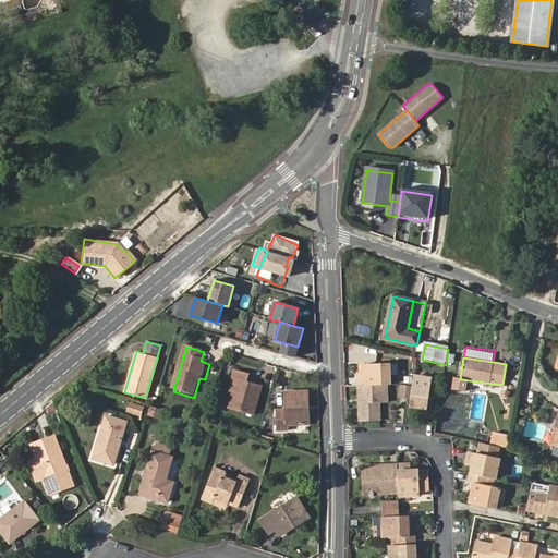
[(360,377),(360,387),(386,385),(390,385),(389,364),(365,365),(365,377),(360,377)]
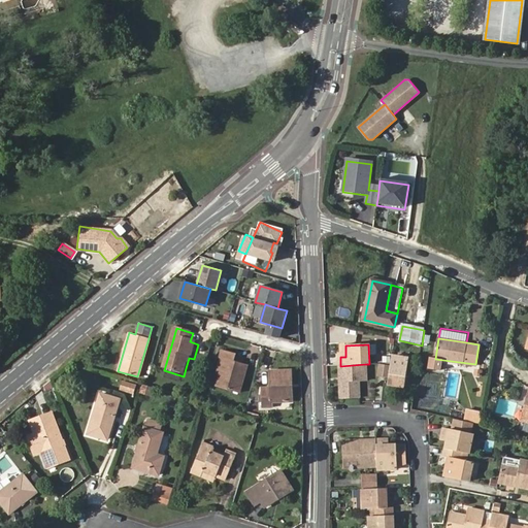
[(223,359),(218,375),(215,387),(238,393),(245,365),(233,361),(235,354),(221,350),(219,358),(223,359)]
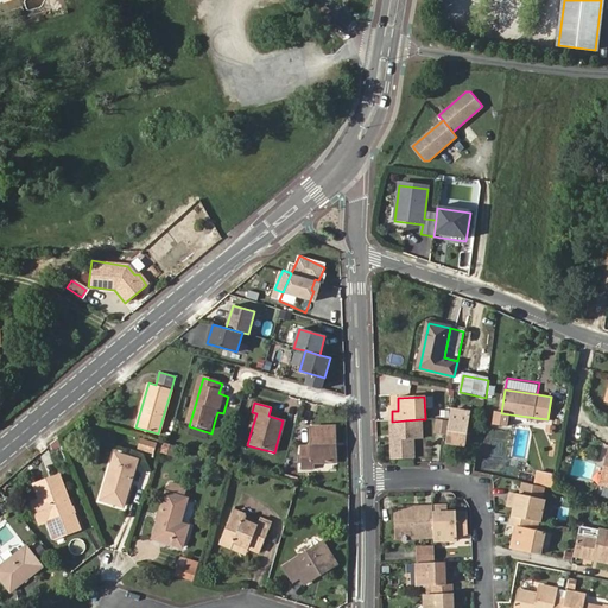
[(453,411),(451,418),(449,431),(448,442),(466,444),(470,413),(453,411)]
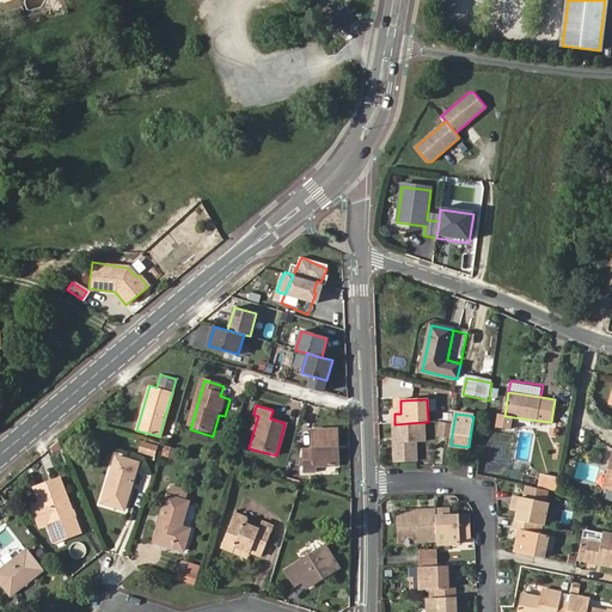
[(490,426),(503,428),(505,416),(491,414),(490,426)]
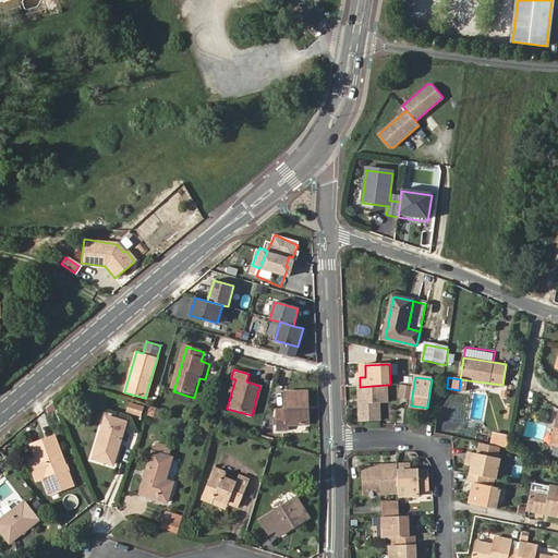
[(226,395),(230,397),(235,379),(231,378),(226,395)]
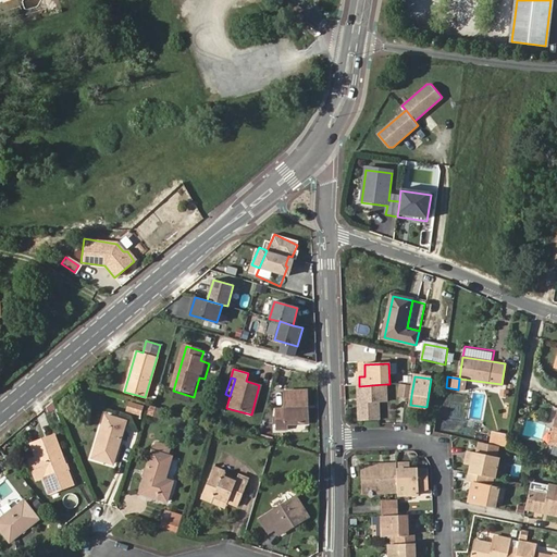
[(413,383),(401,384),(399,393),(411,395),(413,383)]
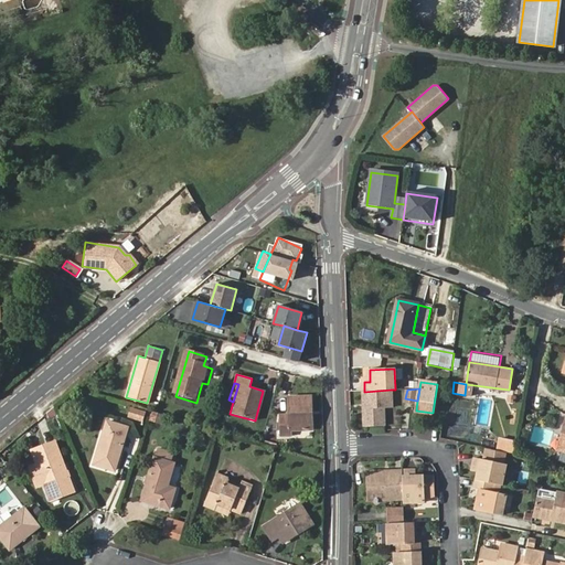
[(391,390),(364,392),(365,427),(385,427),(385,408),(392,408),(391,390)]
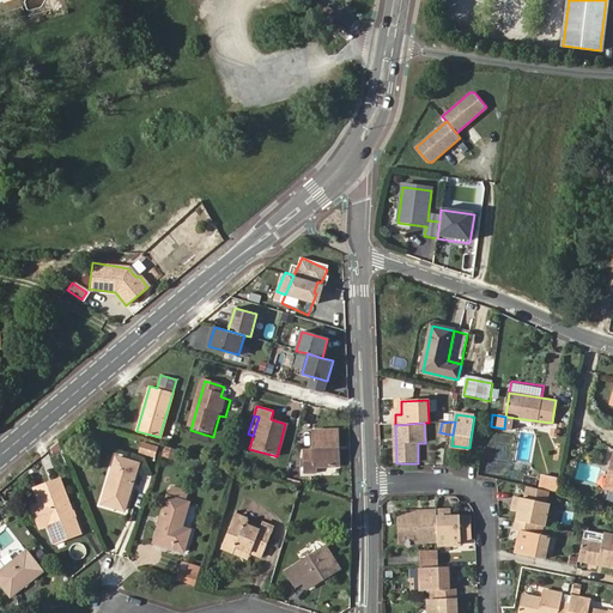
[(333,443),(337,442),(335,430),(311,430),(313,449),(302,449),(303,473),(314,472),(314,466),(337,466),(337,450),(332,451),(333,443)]
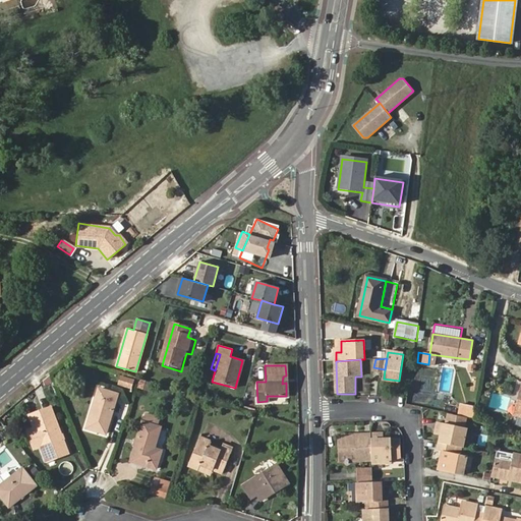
[(134,380),(121,377),(118,385),(132,389),(134,380)]
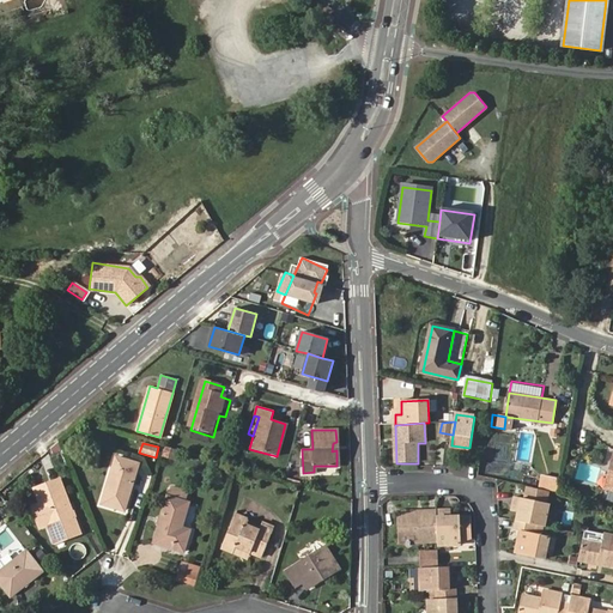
[(178,453),(164,449),(161,467),(174,469),(178,453)]
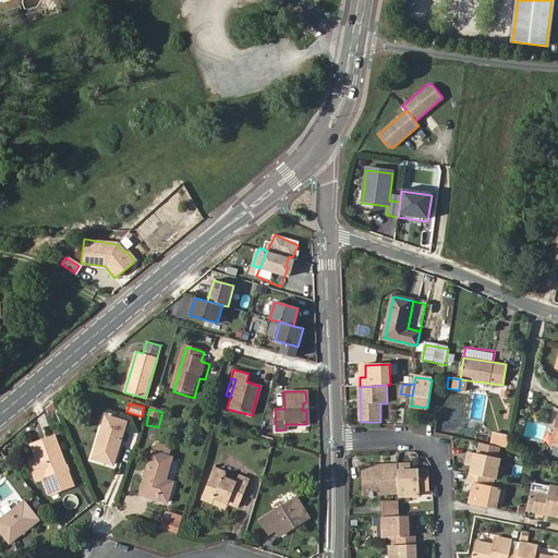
[(113,465),(126,422),(106,415),(93,459),(113,465)]
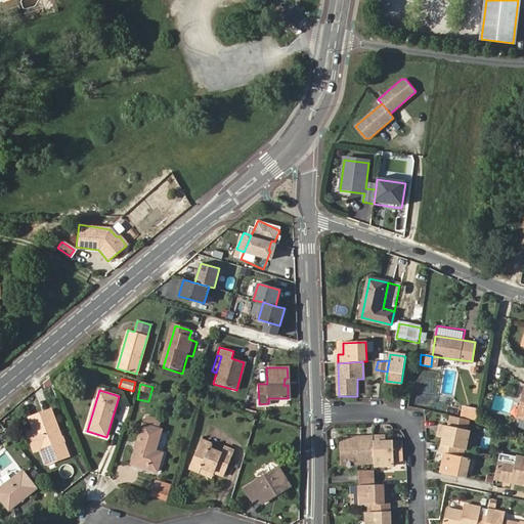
[(470,419),(472,407),(466,406),(464,418),(470,419)]
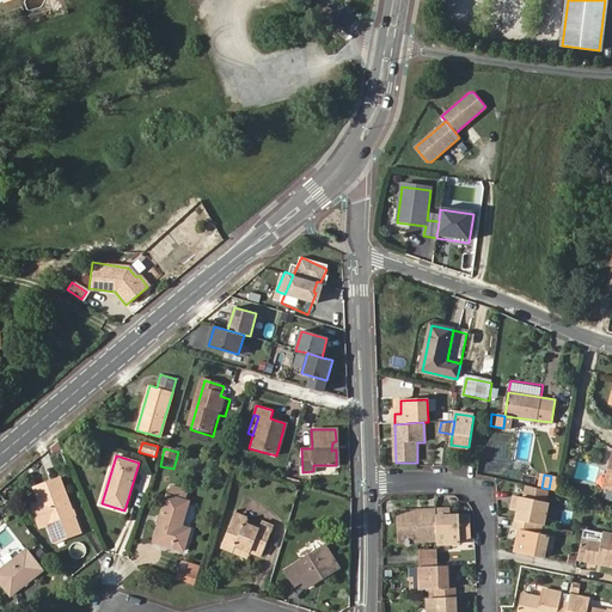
[(558,476),(551,476),(549,489),(556,490),(558,476)]
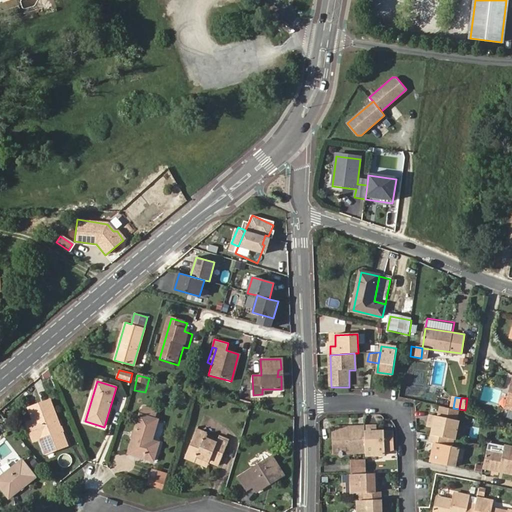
[(39,436),(46,454),(68,445),(49,399),(28,408),(39,436)]
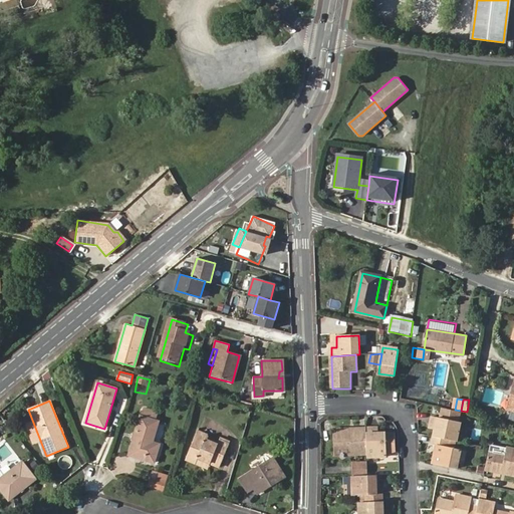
[(155,463),(160,444),(153,442),(160,422),(156,420),(159,414),(146,410),(144,416),(142,416),(130,455),(155,463)]
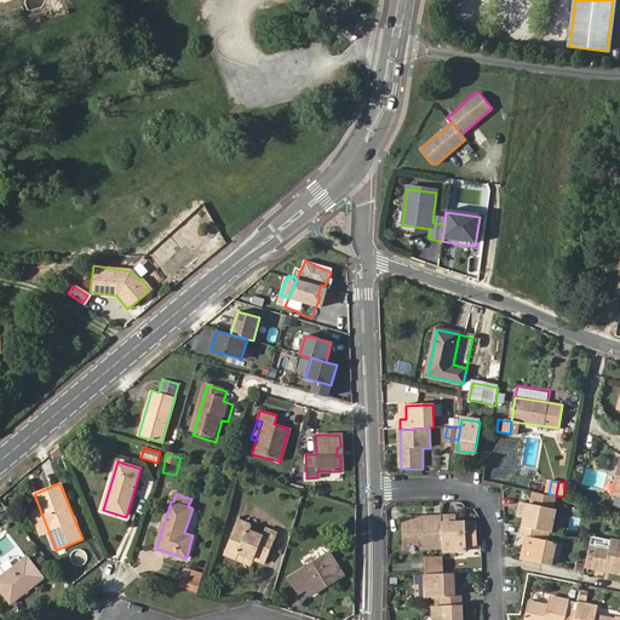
[(543,530),(551,532),(556,510),(552,510),(555,500),(534,495),(532,505),(523,504),(521,511),(527,512),(526,517),(523,526),(543,530)]
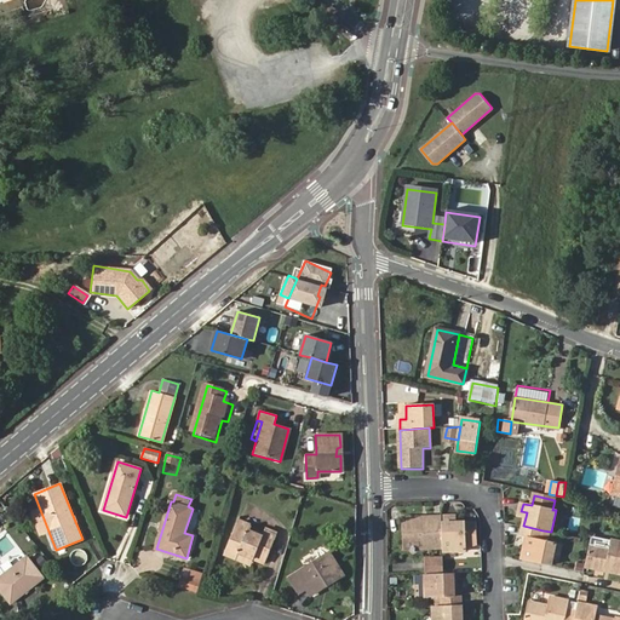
[(47,528),(40,509),(32,512),(39,532),(47,528)]
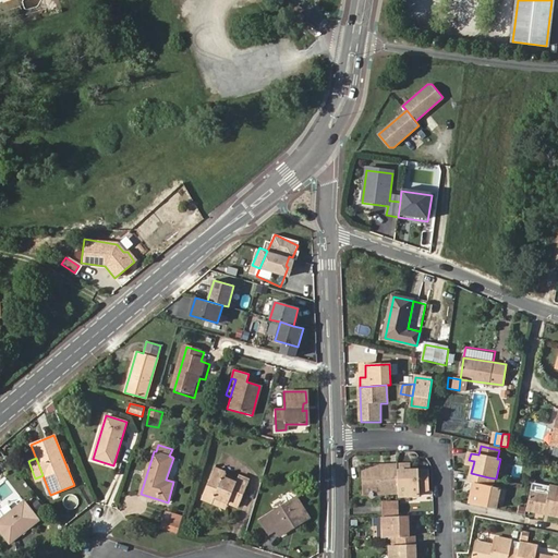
[(399,493),(399,466),(363,466),(363,486),(381,485),(381,493),(399,493)]
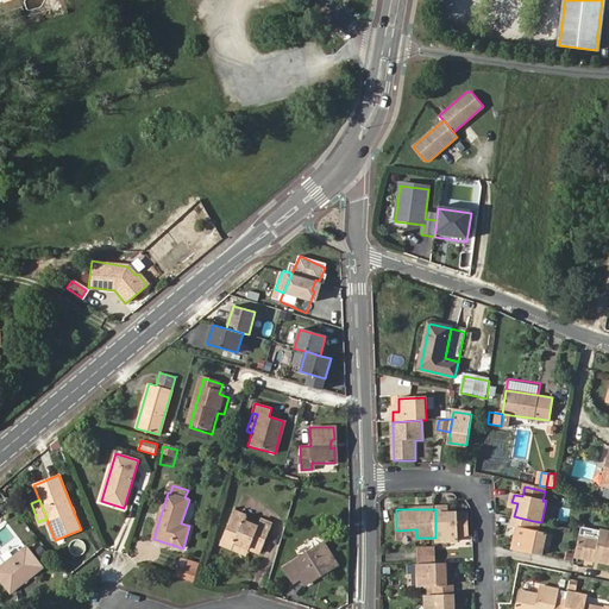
[(444,509),(435,509),(435,538),(437,541),(458,541),(457,514),(445,514),(444,509)]
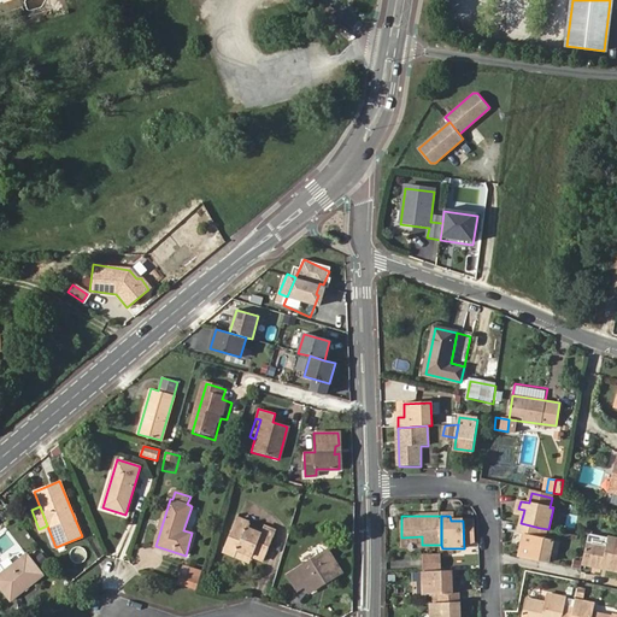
[(275,532),(265,528),(263,534),(246,527),(248,522),(240,518),(225,552),(250,562),(252,556),(263,560),(275,532)]
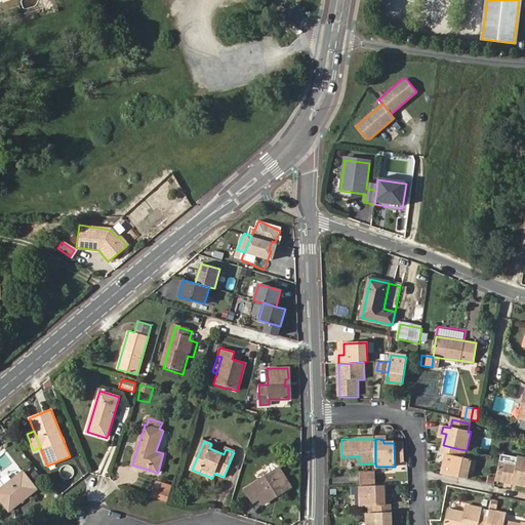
[(458,456),(459,449),(443,445),(442,452),(448,454),(444,473),(467,478),(471,459),(458,456)]
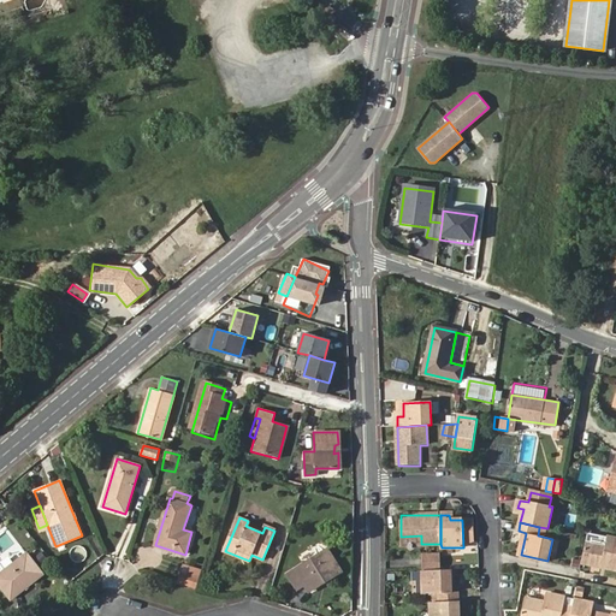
[(587,537),(587,540),(582,561),(615,567),(615,537),(608,535),(590,531),(587,537)]
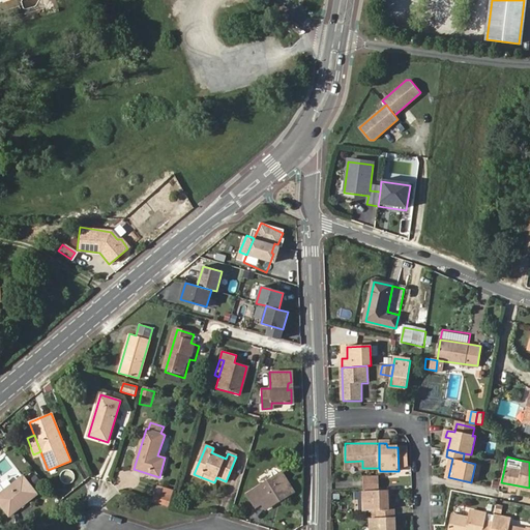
[(481,465),(475,464),(472,477),(479,478),(481,465)]
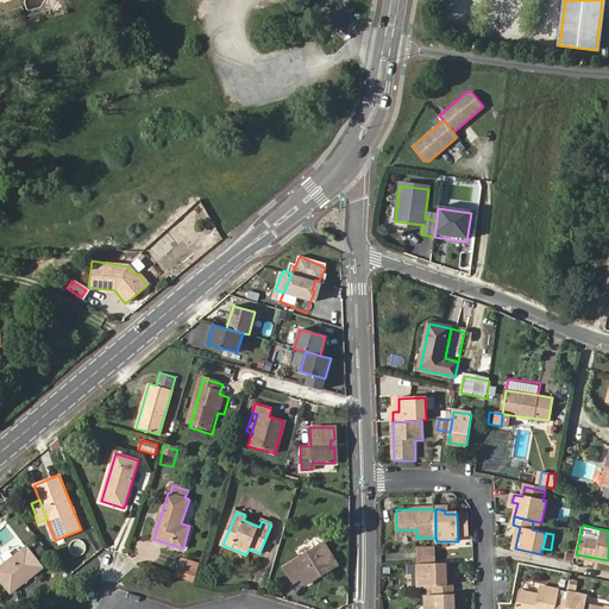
[(306,586),(339,565),(325,542),(284,566),(295,583),(301,579),(306,586)]
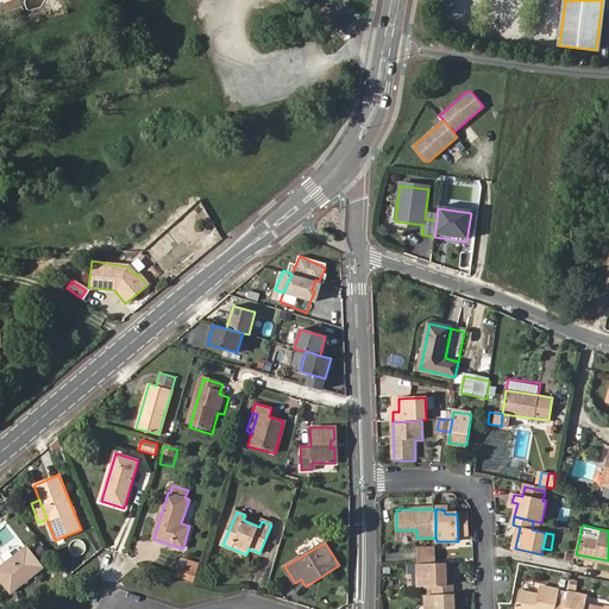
[(26,547),(0,566),(0,577),(12,592),(43,567),(26,547)]
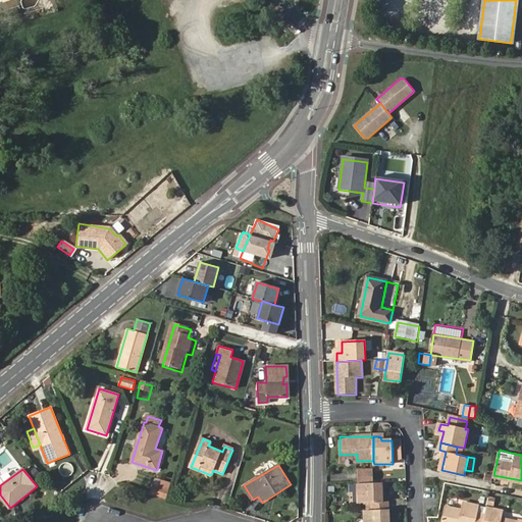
[(358,471),(358,483),(359,483),(374,483),(374,470),(358,471)]
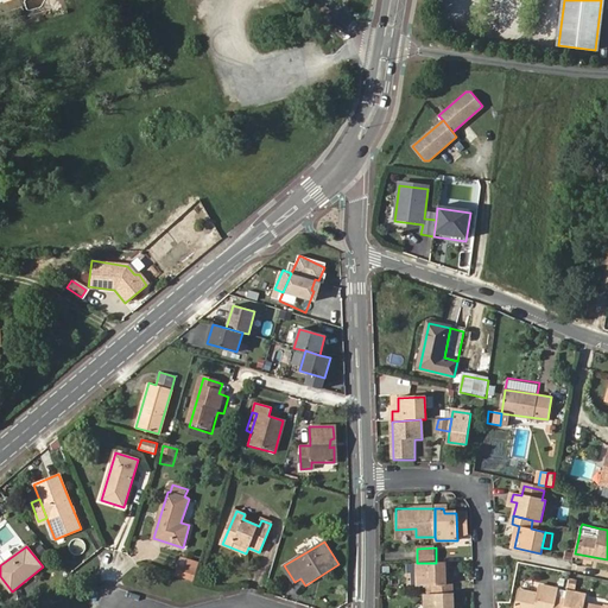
[(434,586),(435,594),(453,594),(453,584),(445,584),(445,563),(436,563),(418,563),(418,586),(434,586)]
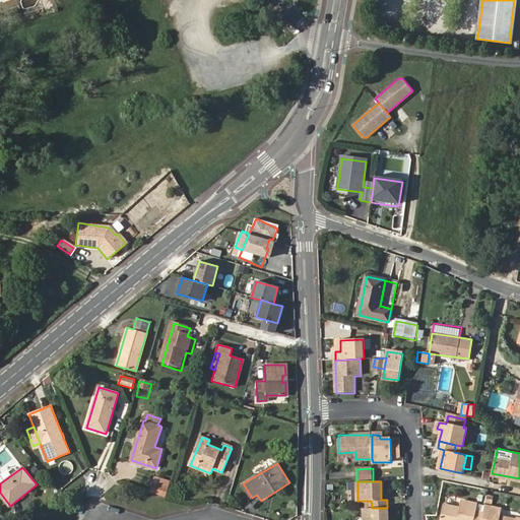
[(168,488),(152,483),(149,491),(165,496),(168,488)]
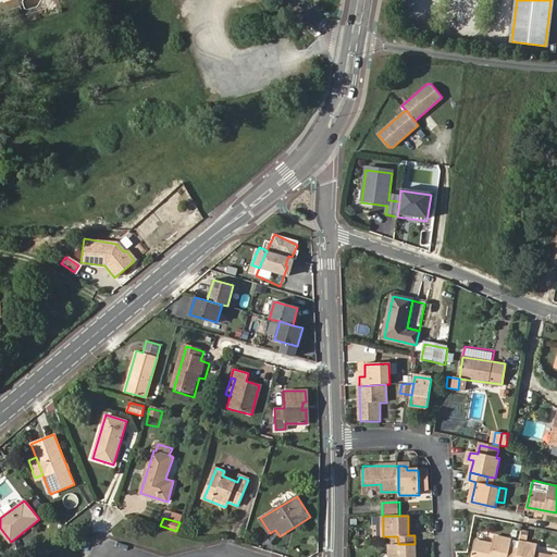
[(515,556),(517,548),(509,546),(511,539),(494,534),(492,543),(475,540),(471,556),(515,556)]
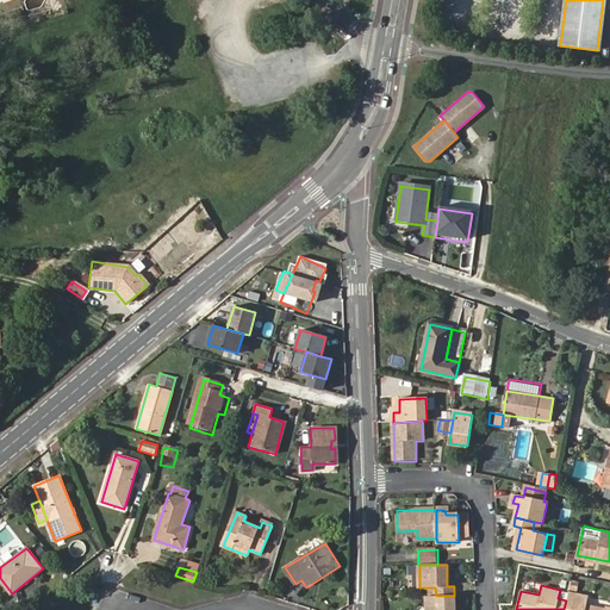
[(587,597),(568,592),(566,601),(564,609),(609,609),(586,604),(587,597)]
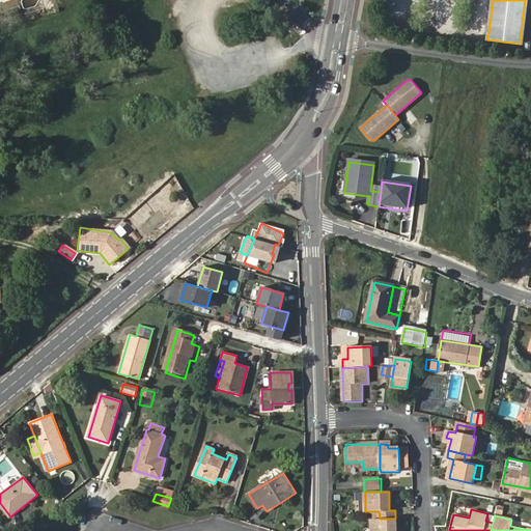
[(395,530),(395,519),(380,519),(372,519),(372,530),(395,530)]
